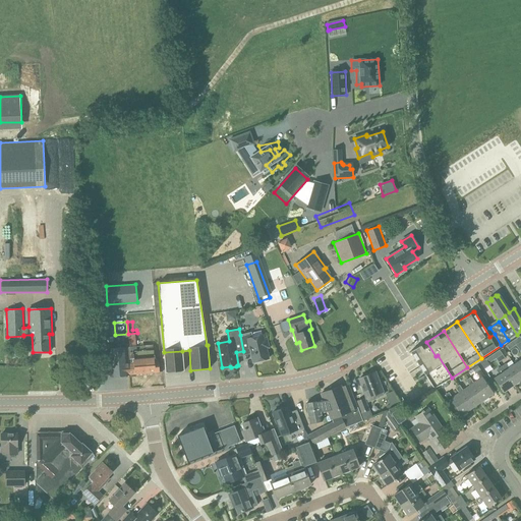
[(251,332),(240,335),(243,351),(249,349),(252,362),(254,362),(255,363),(261,362),(261,360),(269,358),(266,348),(269,347),(267,338),(264,339),(263,335),(252,338),(251,332)]
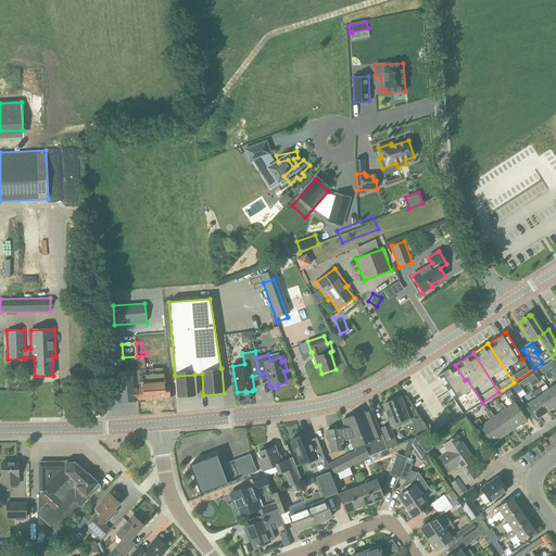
[(547,364),(540,368),(543,373),(550,368),(547,364)]
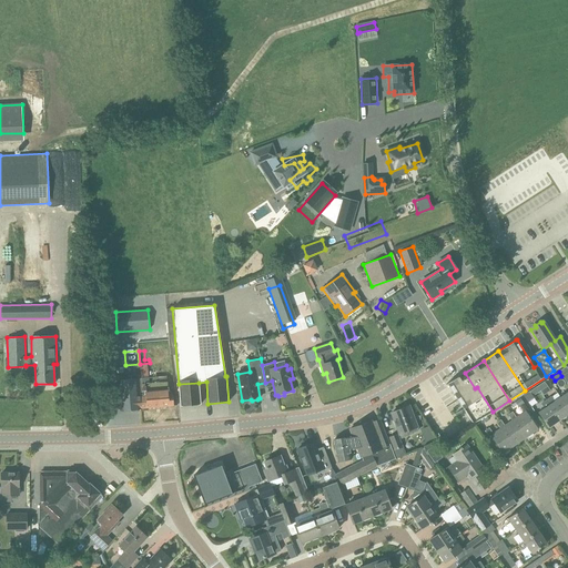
[(473,424),(493,412),(477,387),(475,388),(465,373),(447,384),(473,424)]
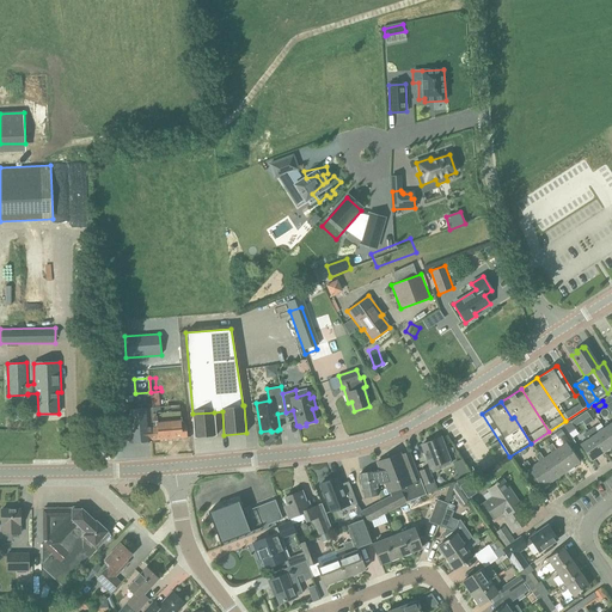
[(126,423),(127,440),(129,440),(129,442),(141,441),(141,444),(148,442),(148,441),(151,440),(150,428),(153,427),(153,416),(153,408),(148,409),(127,410),(128,423),(126,423)]
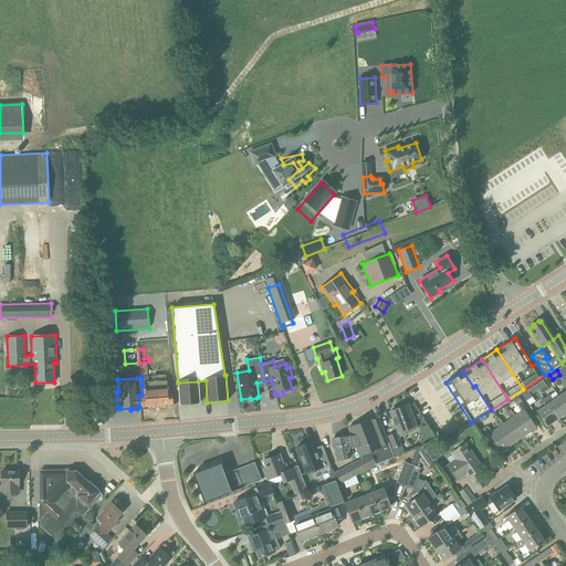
[(158,377),(148,377),(148,381),(144,381),(144,385),(142,385),(142,395),(138,396),(139,407),(173,404),(171,392),(167,392),(167,389),(167,378),(158,378),(158,377)]
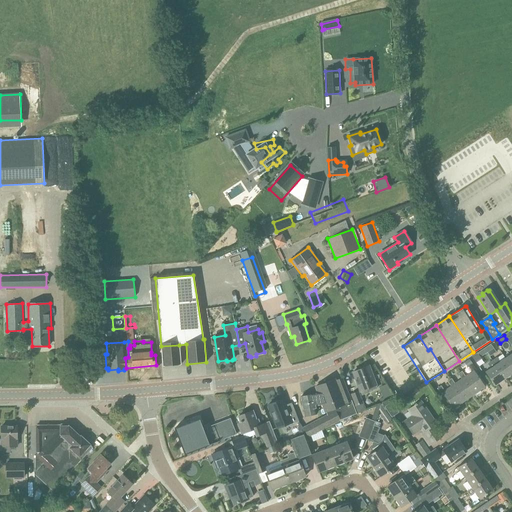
[(484,348),(487,353),(493,348),(490,344),(484,348)]
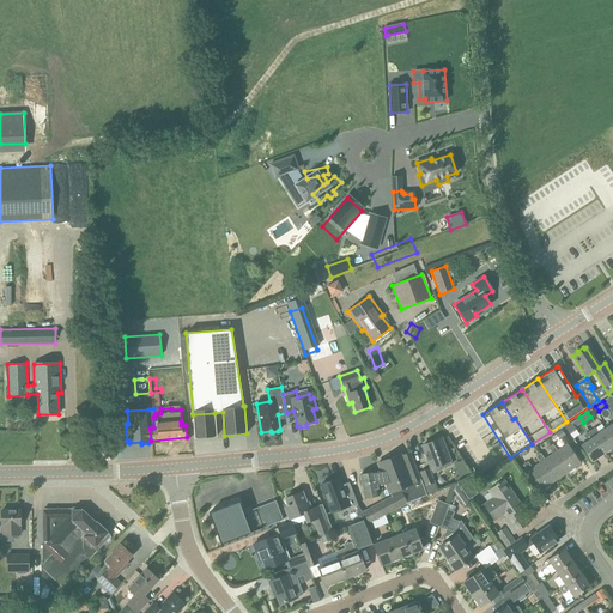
[(217,436),(214,413),(193,414),(194,438),(217,436)]
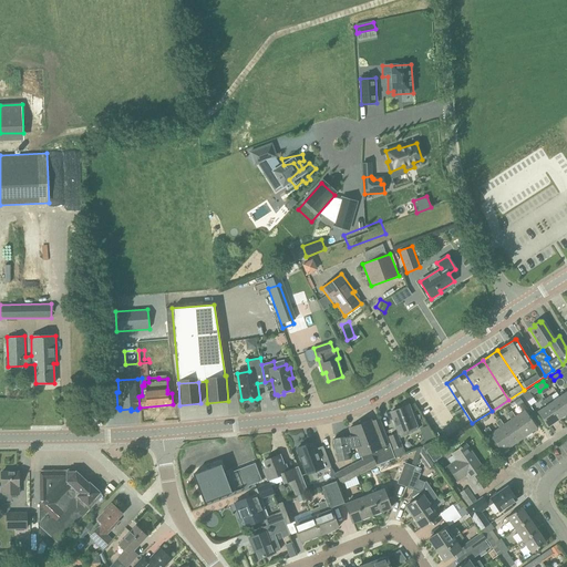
[(528,391),(532,395),(539,391),(536,385),(528,391)]
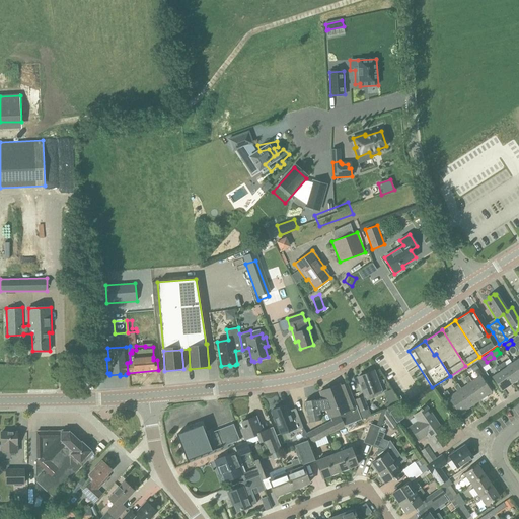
[(504,363),(499,366),(502,370),(511,384),(518,378),(518,373),(512,363),(506,367),(504,363)]
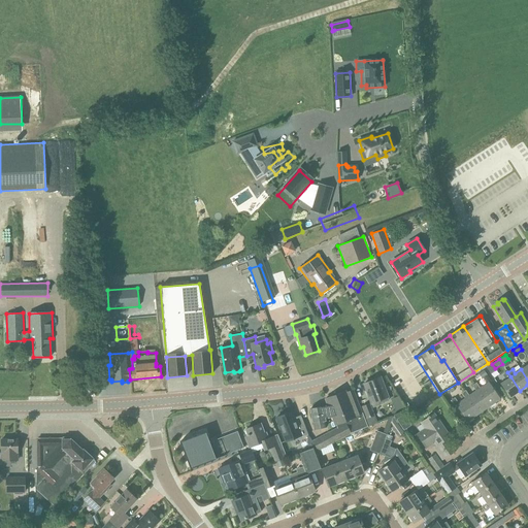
[(506,380),(500,384),(509,397),(520,391),(510,376),(507,372),(503,375),(506,380)]
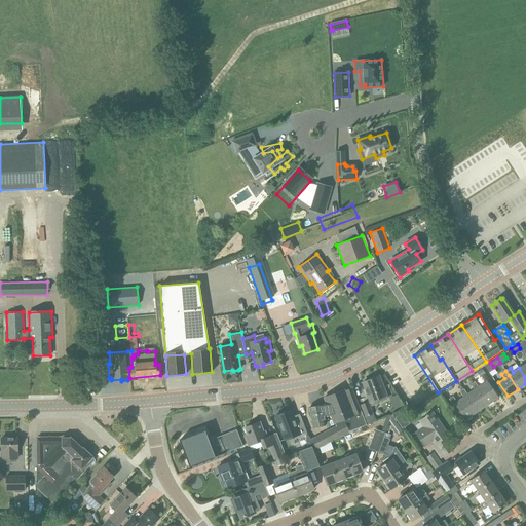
[(83,374),(84,382),(95,382),(95,374),(83,374)]
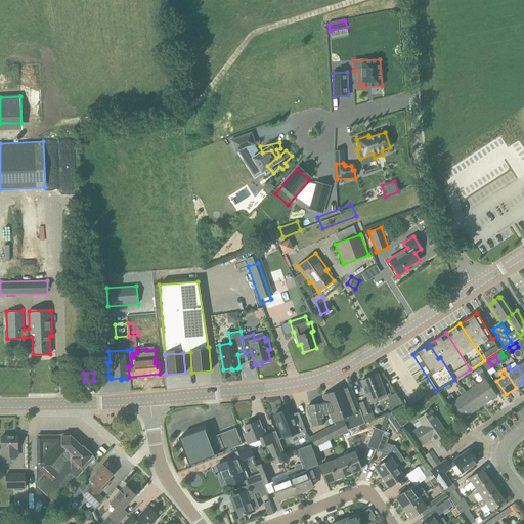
[(368,400),(369,400),(372,405),(381,401),(379,396),(385,394),(378,375),(361,381),(368,400)]
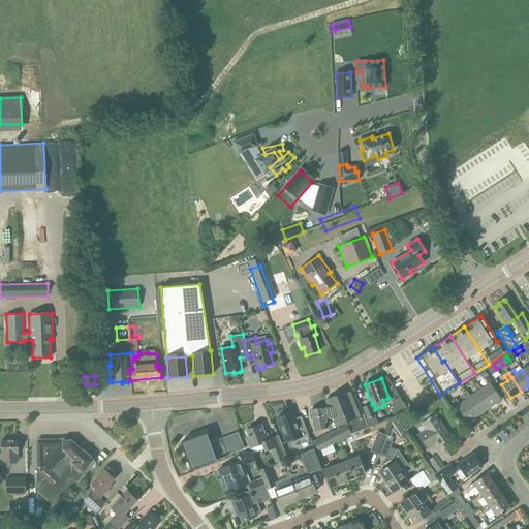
[(475,390),(477,393),(479,391),(490,407),(501,400),(490,383),(481,390),(477,383),(473,386),(475,390)]
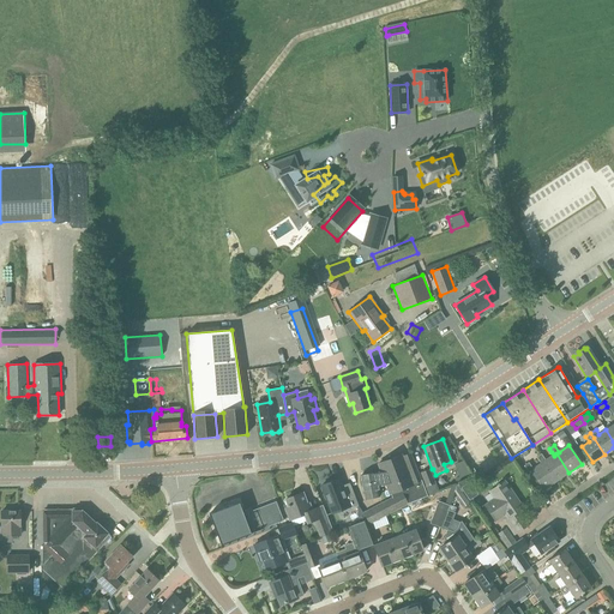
[(402,455),(378,464),(381,473),(386,483),(390,494),(391,494),(392,497),(402,492),(408,504),(427,497),(410,453),(402,457),(402,455)]
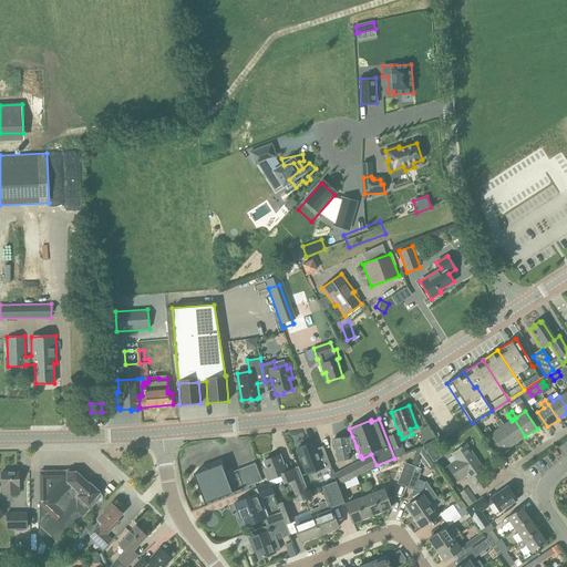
[(497,425),(500,429),(502,428),(514,445),(525,436),(514,419),(512,421),(504,425),(500,419),(495,422),(497,425)]
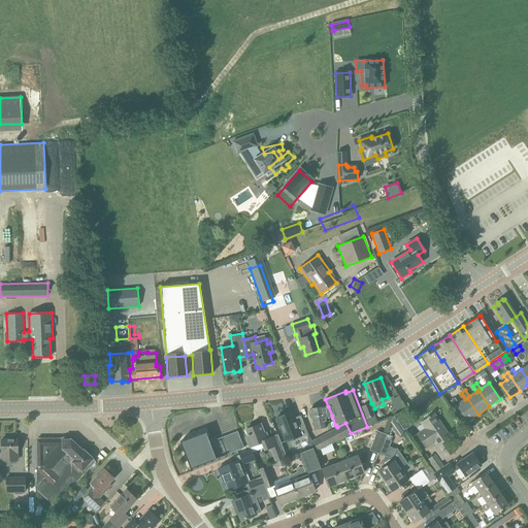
[(467,422),(479,415),(467,398),(465,399),(459,403),(455,397),(451,400),(455,406),(457,405),(467,422)]
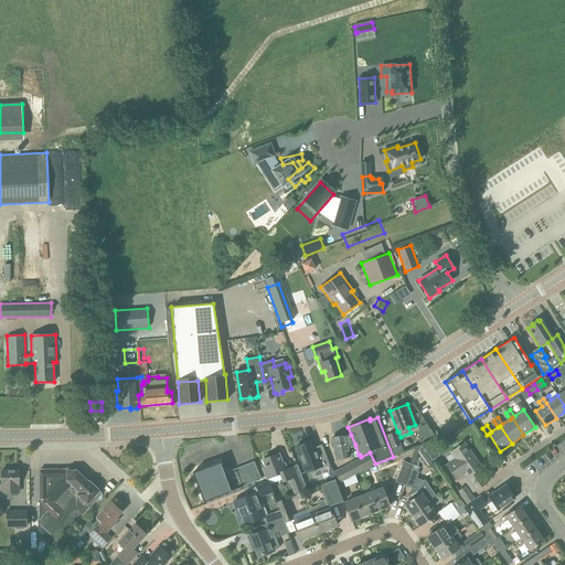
[(395,432),(386,435),(392,448),(401,445),(395,432)]
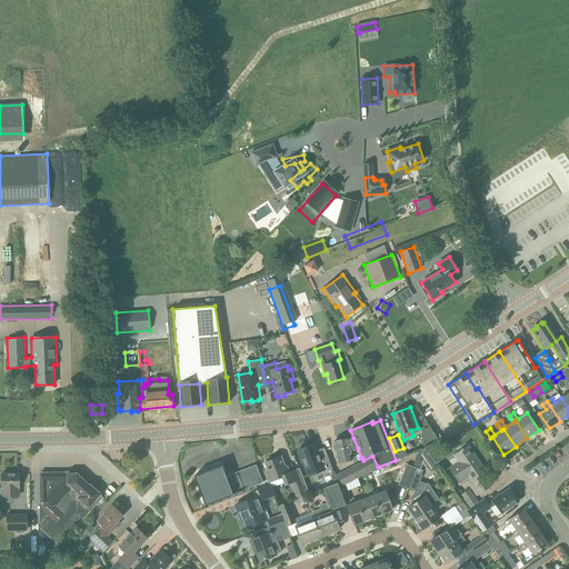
[(350,449),(358,448),(353,438),(335,441),(339,462),(352,459),(350,449)]
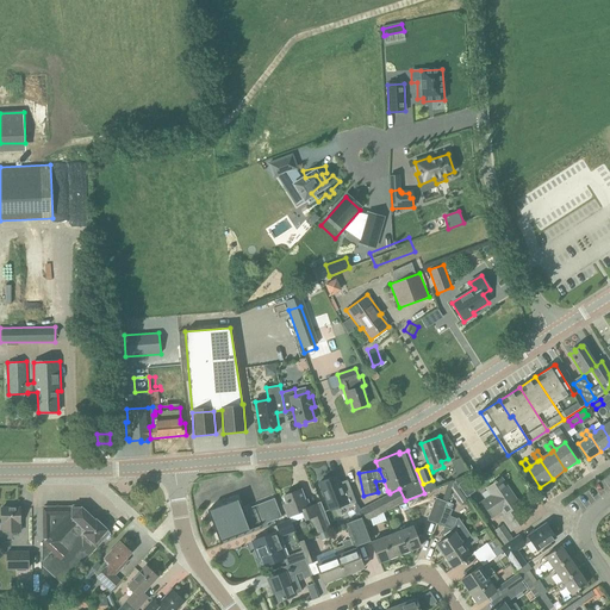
[(337,508),(348,504),(337,477),(321,483),(327,500),(334,498),(337,508)]
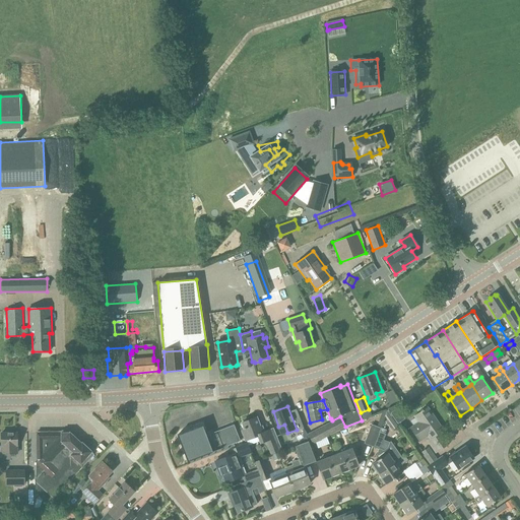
[(448,445),(440,434),(444,431),(428,407),(414,416),(418,421),(409,428),(418,443),(429,437),(431,440),(428,441),(436,453),(448,445)]
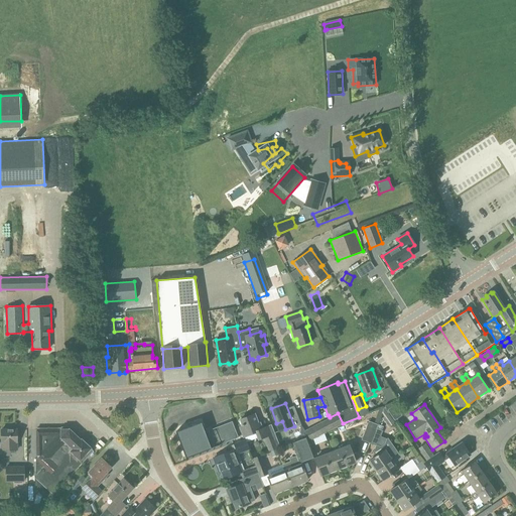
[(343,423),(338,413),(330,417),(305,430),(310,440),(312,439),(321,434),(343,423)]
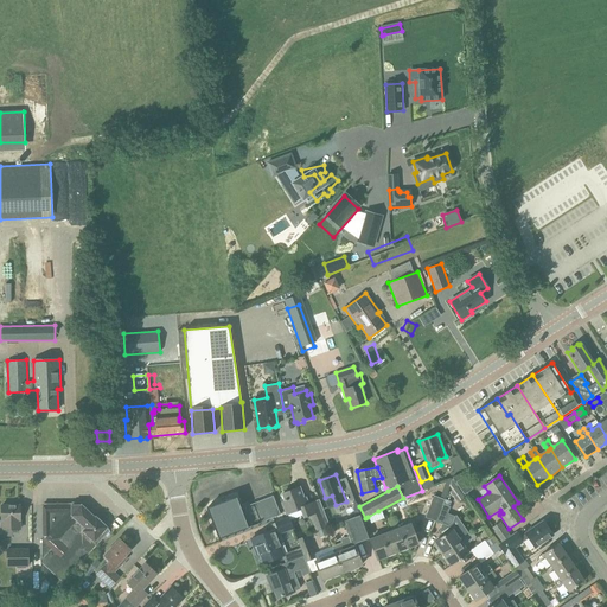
[(306,498),(304,498),(299,487),(291,491),(289,489),(285,491),(285,493),(282,494),(286,502),(282,503),(287,515),(301,509),(305,517),(311,515),(318,530),(330,525),(319,500),(308,505),(306,498)]
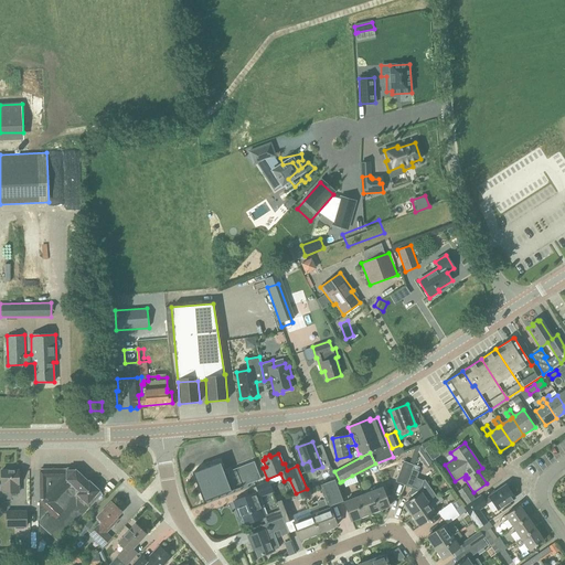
[(193,472),(204,502),(231,491),(256,481),(248,461),(223,470),(220,462),(203,469),(195,466),(192,473),(193,472)]
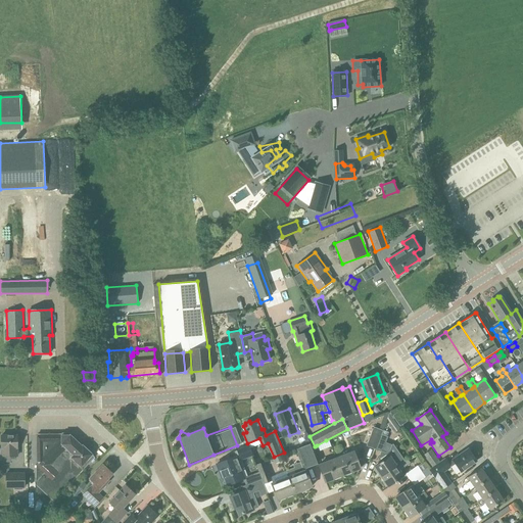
[(366,445),(376,449),(381,434),(383,430),(374,427),(366,445)]
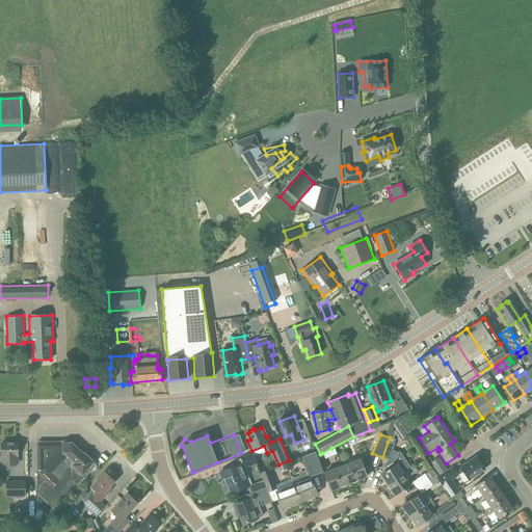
[(392,450),(395,444),(388,442),(382,457),(395,462),(399,453),(392,450)]
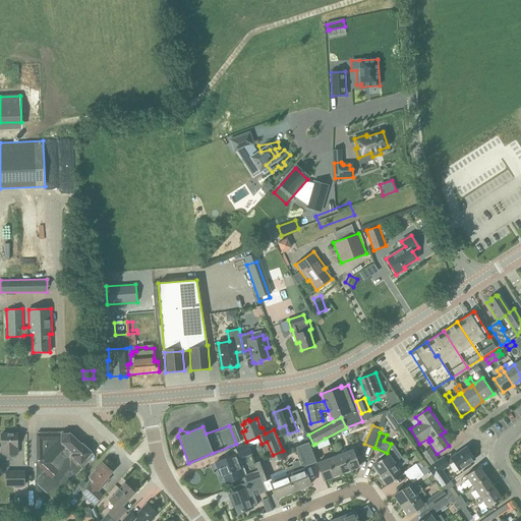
[(17,454),(17,433),(1,433),(1,452),(8,452),(8,454),(17,454)]
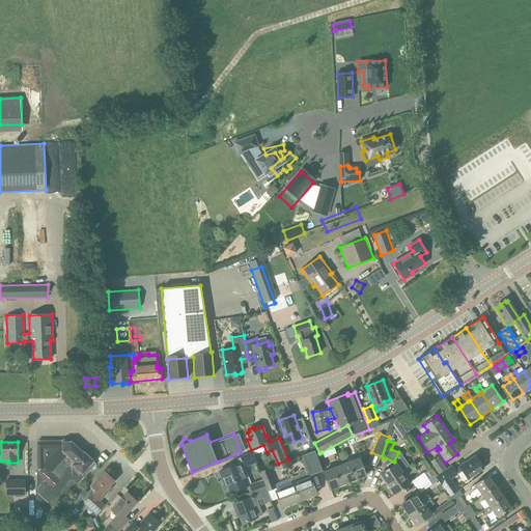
[(36,443),(37,488),(35,490),(35,492),(36,493),(36,506),(48,516),(78,483),(75,481),(81,474),(84,476),(92,468),(95,465),(83,453),(71,442),(36,443)]
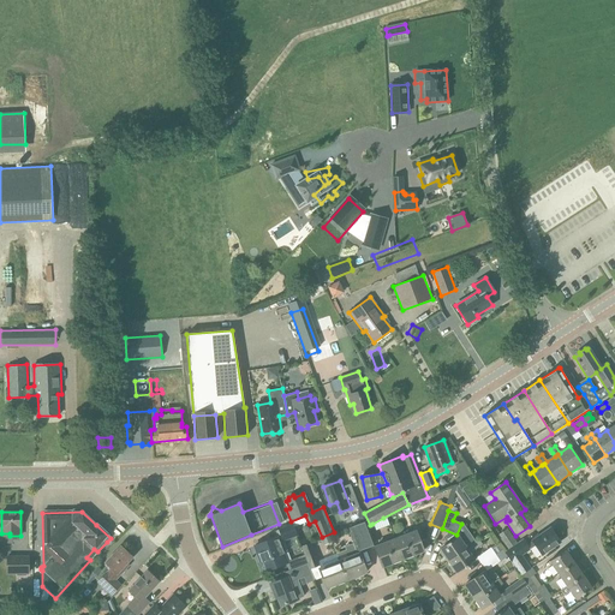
[(390,525),(387,517),(383,518),(372,524),(376,531),(390,525)]
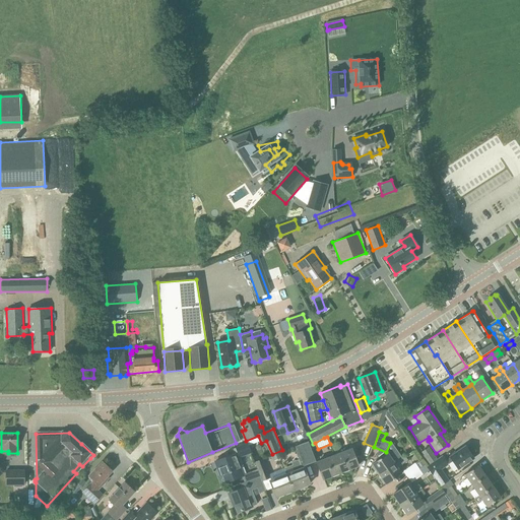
[(310,462),(317,460),(310,441),(303,444),(310,462)]
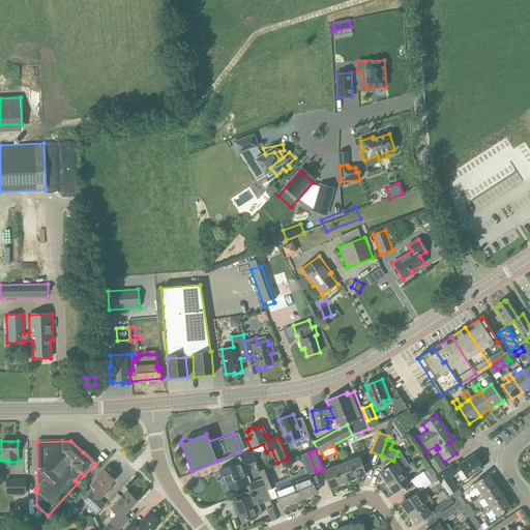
[(248,475),(244,466),(256,462),(253,451),(237,458),(239,464),(221,471),(225,484),(228,483),(228,486),(227,490),(230,491),(231,492),(234,493),(235,490),(247,484),(244,477),(248,475)]
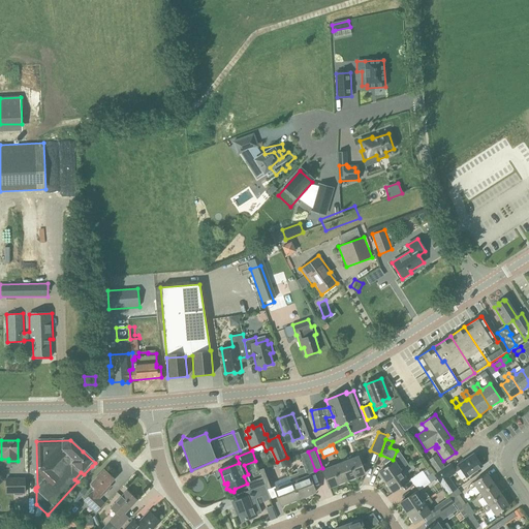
[(307,473),(315,470),(308,452),(300,455),(307,473)]
